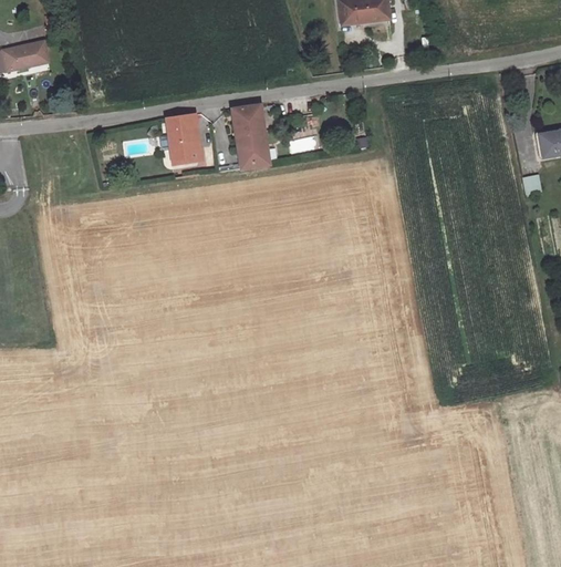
[(385,0),(361,0),(336,3),(340,28),(388,22),(385,0)]
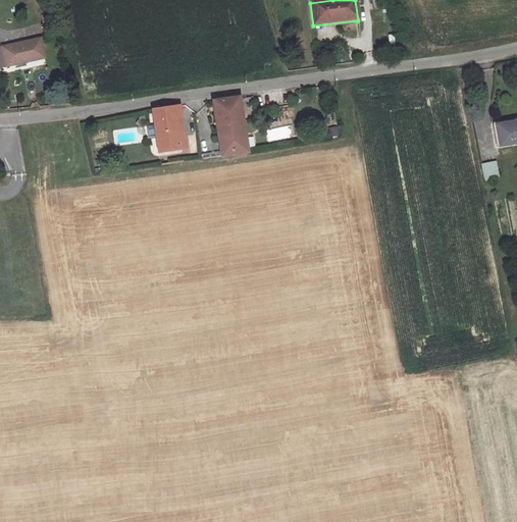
[(36,16),(39,28),(47,25),(44,14),(36,16)]
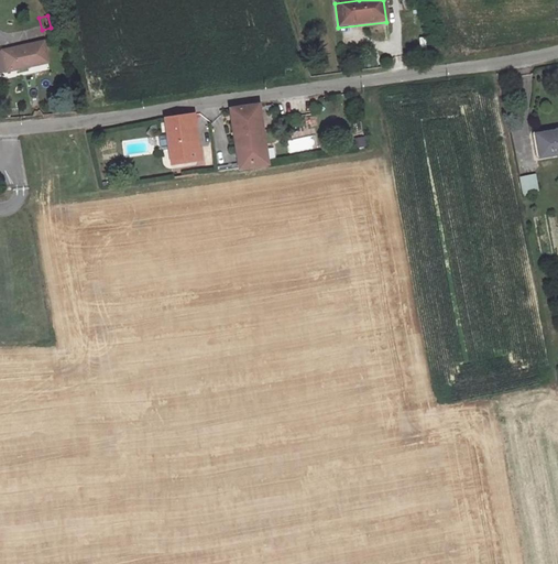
[(37,42),(0,50),(0,66),(1,72),(43,63),(37,42)]
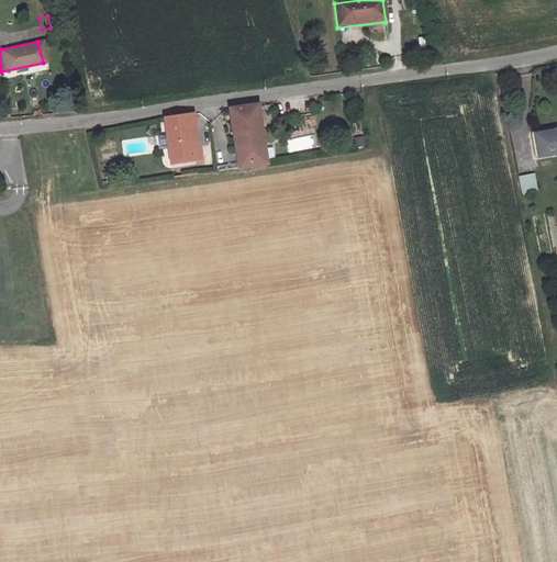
[(257,102),(229,107),(235,144),(230,145),(234,166),(267,161),(257,102)]
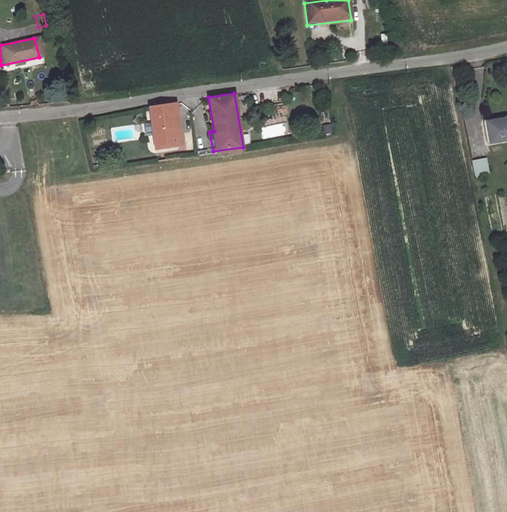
[(171,102),(149,105),(156,160),(164,158),(163,146),(178,144),(171,102)]
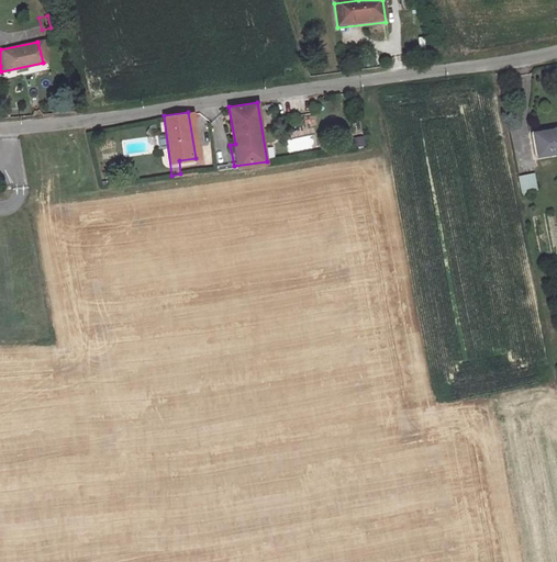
[(556,125),(533,131),(537,153),(556,148),(556,125)]
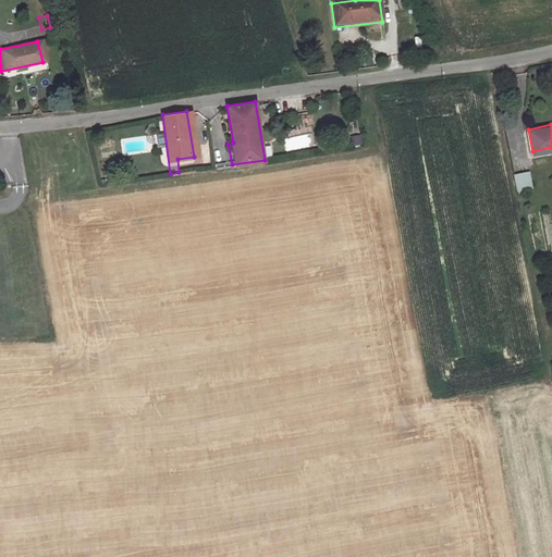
[(526,173),(510,175),(512,192),(528,189),(526,173)]
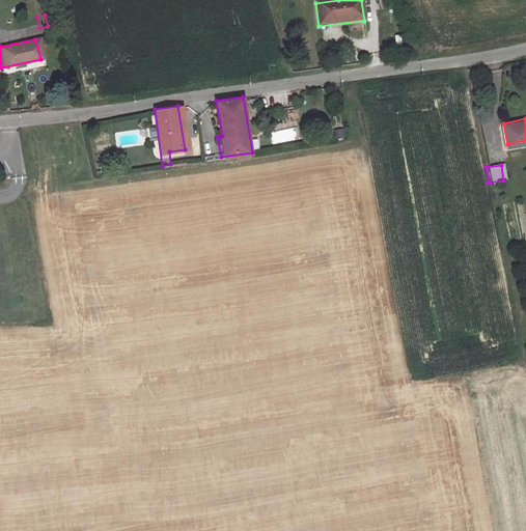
All buildings are outlined.
